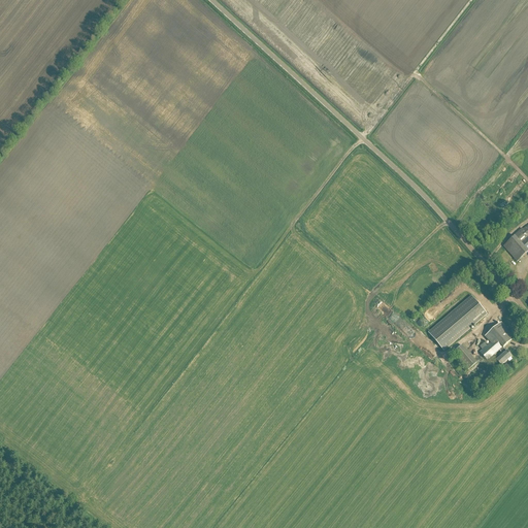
[(527,227),(524,231),(523,229),(515,236),(516,237),(503,246),(517,262),(527,253),(527,227)]
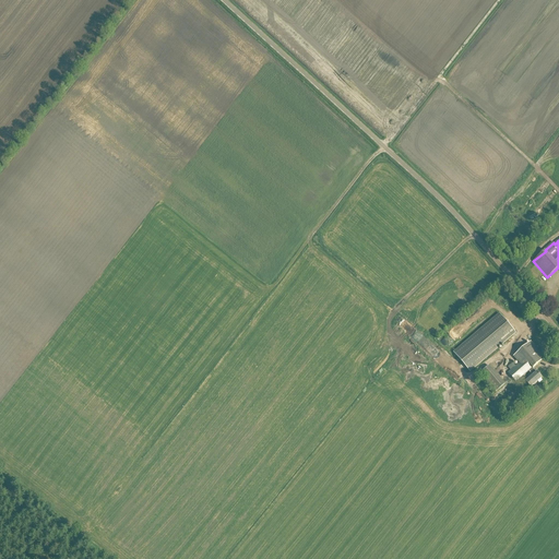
[(454,353),(471,372),(515,333),(499,314),(454,353)]
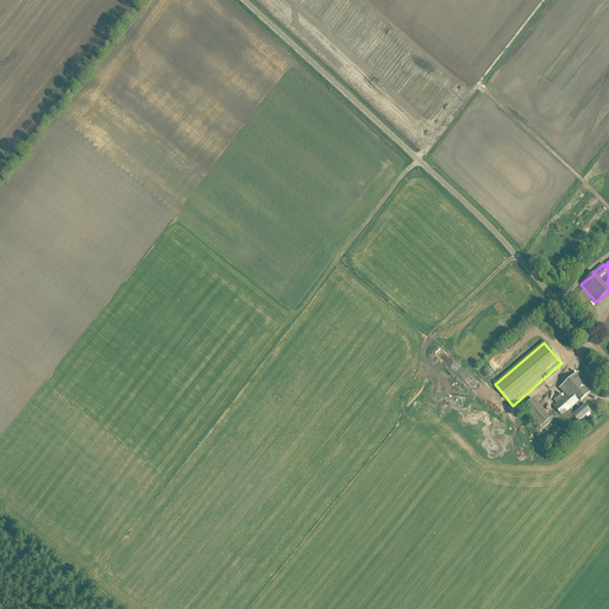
[(504,352),(483,370),(488,376),(509,358),(504,352)]
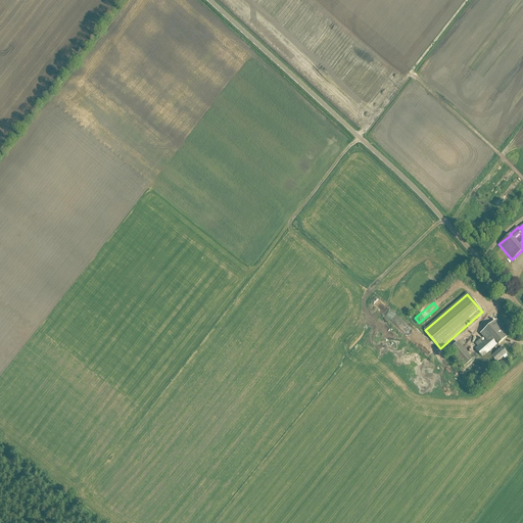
[(475,349),(483,359),(495,348),(498,351),(491,358),(496,363),(507,353),(503,348),(502,349),(498,345),(510,335),(496,320),(480,334),(486,340),(475,349)]
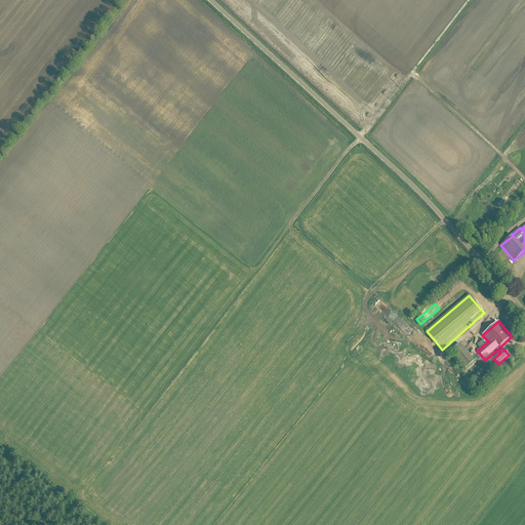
[(473,361),(458,342),(450,349),(465,367),(473,361)]
